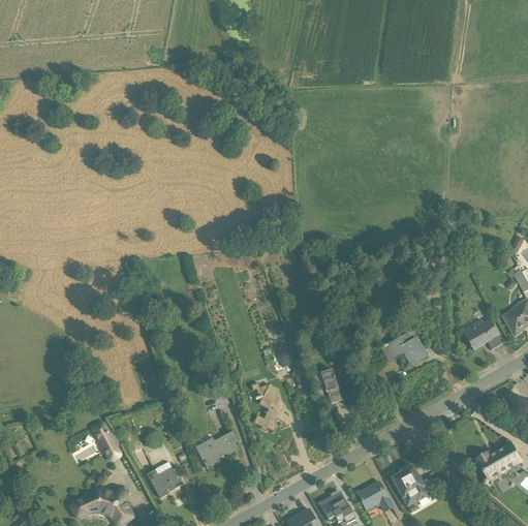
[(513,251),(520,254),(526,241),(520,238),(513,251)]
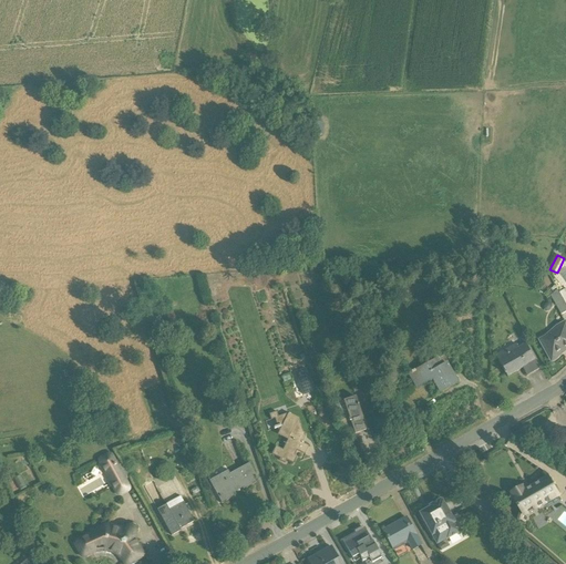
[(552,295),(563,315),(565,313),(565,301),(557,286),(552,288),(555,294),(552,295)]
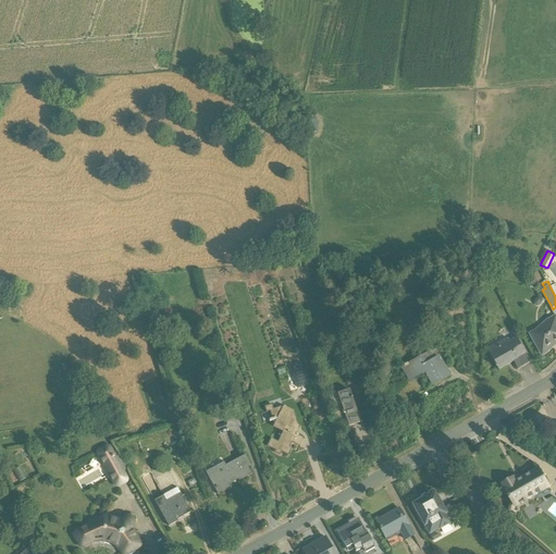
[(555,316),(529,331),(542,355),(555,347),(555,316)]
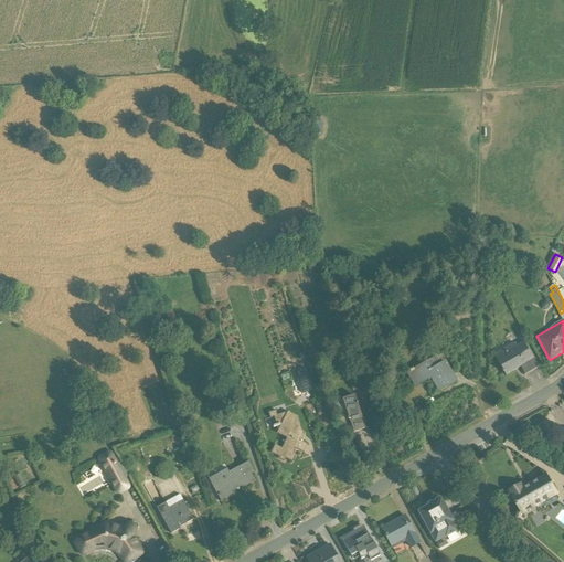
[(513,340),(495,352),(506,373),(521,364),(525,372),(539,364),(524,339),(515,343),(513,340)]
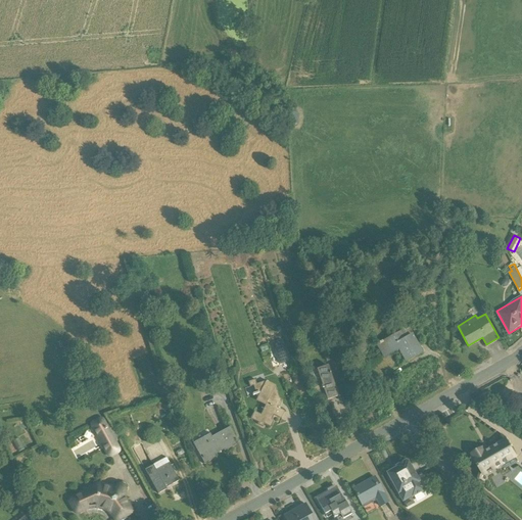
[(406,362),(424,351),(413,331),(409,334),(405,327),(376,342),(384,357),(398,348),(406,362)]
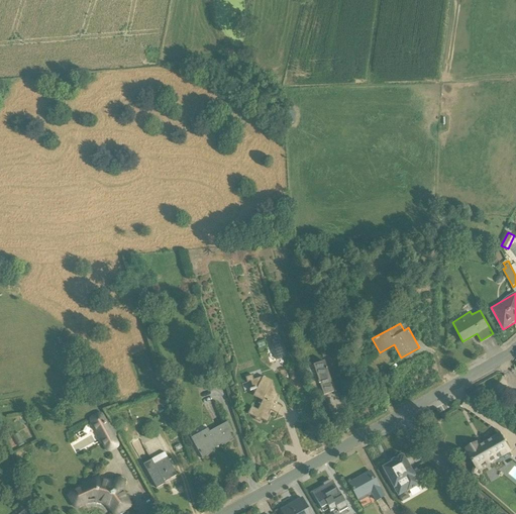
[(280,334),(270,337),(277,357),(288,354),(283,340),(282,341),(280,334)]
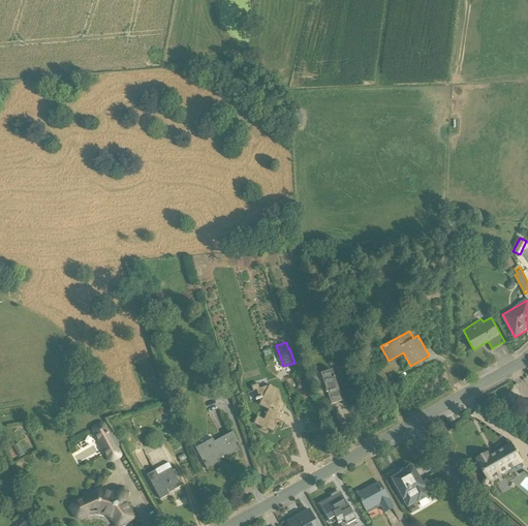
[(332,347),(327,349),(331,363),(337,361),(332,347)]
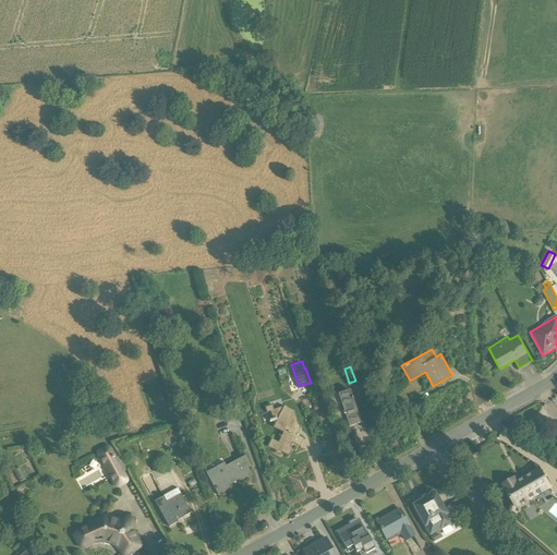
[(350,388),(338,391),(340,399),(331,403),(338,421),(347,418),(349,425),(361,421),(350,388)]
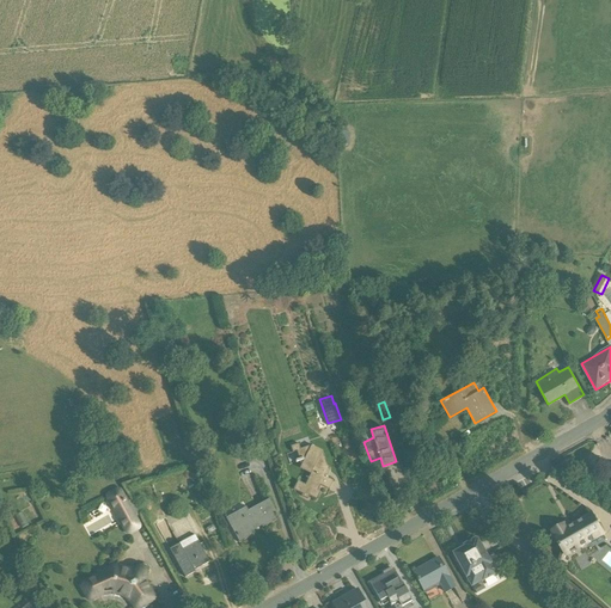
[(310,493),(317,497),(321,490),(318,489),(321,483),(329,487),(334,479),(324,474),(325,472),(328,473),(330,467),(329,467),(329,465),(328,464),(322,449),(311,443),(300,447),(299,441),(291,444),(293,450),(297,449),(300,456),(297,458),(297,460),(300,459),(301,462),(300,466),(311,472),(306,481),(298,479),(294,486),(303,491),(301,493),(309,497),(310,493)]
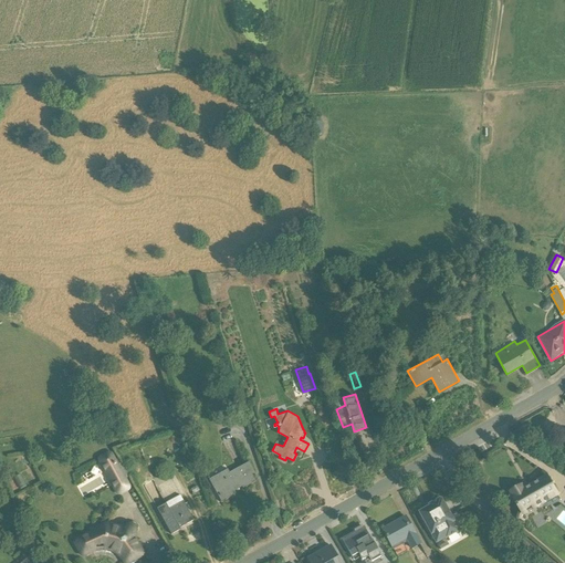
[(232,437),(227,439),(231,448),(237,446),(232,437)]
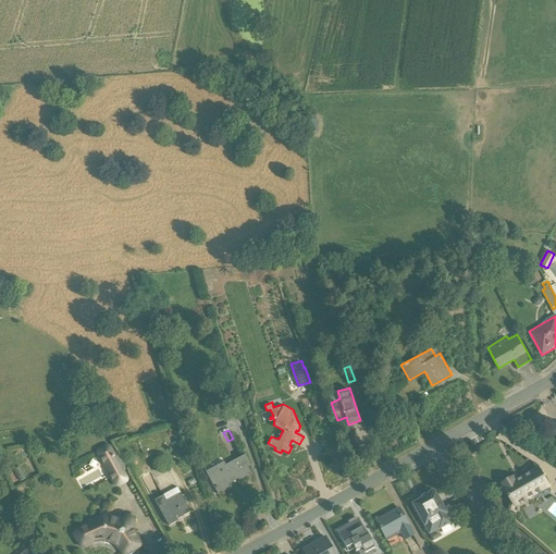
[(109,442),(107,442),(98,446),(97,448),(96,451),(97,453),(113,483),(115,484),(118,485),(120,485),(127,481),(128,479),(130,478),(128,476),(125,468),(128,467),(119,448),(115,451),(111,443),(109,442)]
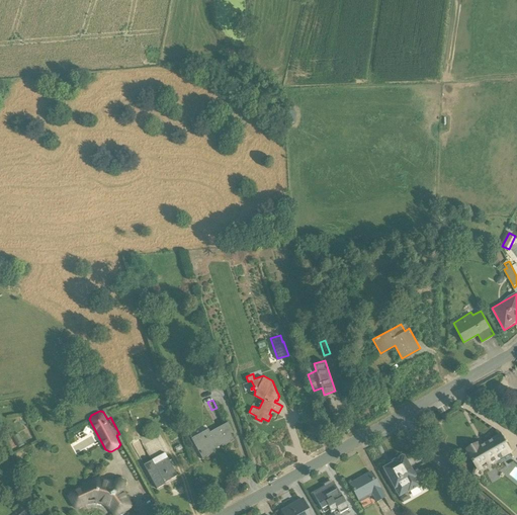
[(191,437),(202,457),(214,450),(213,448),(222,444),(223,445),(235,439),(231,432),(234,431),(228,421),(210,430),(208,428),(191,437)]
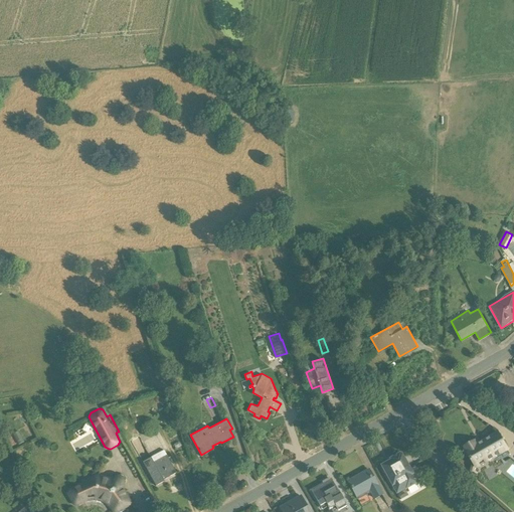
[(476,439),(464,445),(477,467),(510,449),(499,430),(478,442),(476,439)]
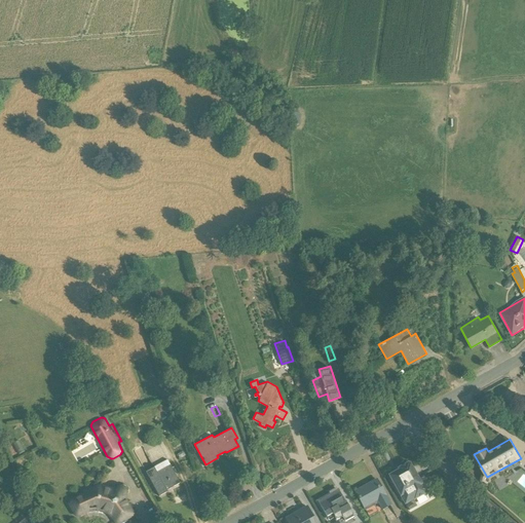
[(81,443),(73,448),(78,457),(90,450),(85,441),(81,444),(81,443)]
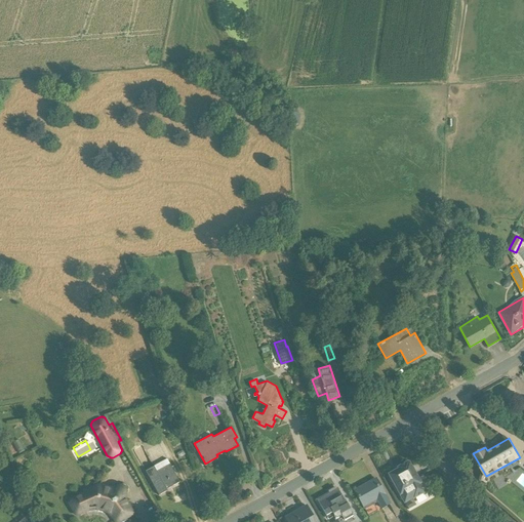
[(167,456),(146,470),(159,494),(168,489),(167,488),(179,480),(167,456)]
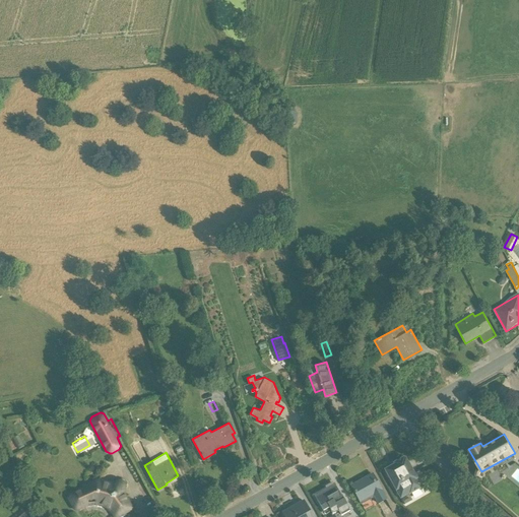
[(404,457),(403,456),(393,461),(394,463),(384,468),(400,498),(402,497),(404,503),(412,499),(409,493),(422,486),(405,457),(405,456),(404,457)]
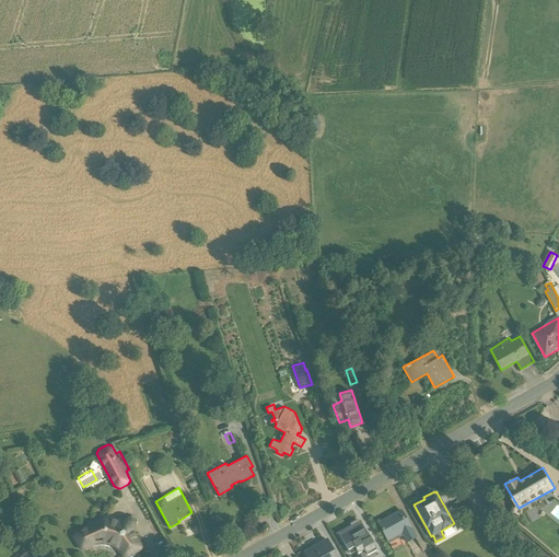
[(402,508),(377,521),(388,542),(403,534),(407,542),(417,535),(402,508)]
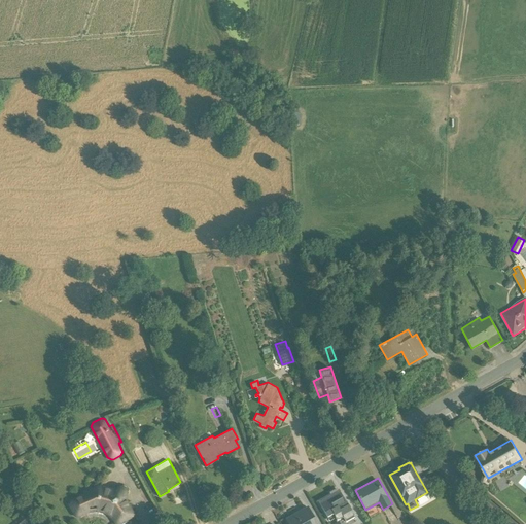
[(135,514),(135,512),(129,500),(128,497),(128,495),(129,491),(128,488),(126,486),(123,484),(120,484),(113,487),(109,487),(104,485),(101,485),(99,484),(97,485),(72,498),(70,499),(69,501),(68,503),(69,505),(74,515),(75,516),(76,517),(77,517),(79,517),(80,516),(81,515),(86,513),(92,512),(95,511),(98,512),(102,512),(105,514),(109,516),(112,519),(113,521),(115,523),(116,523),(119,523),(121,523),(133,517),(135,515),(135,514)]
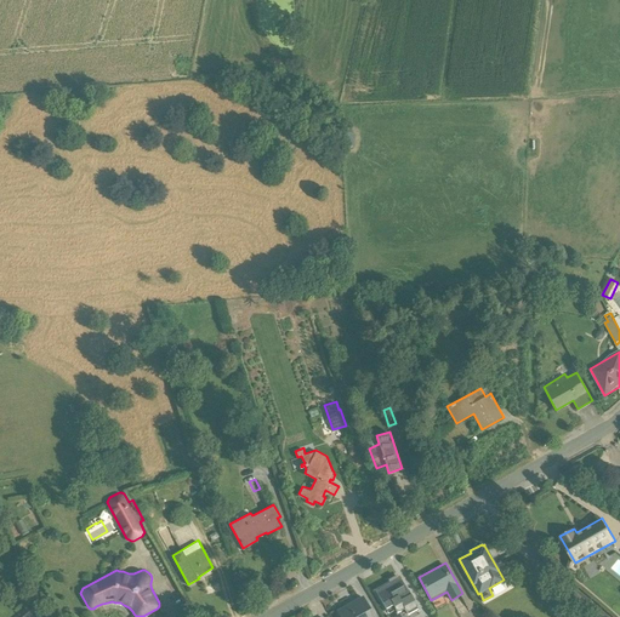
[(390,580),(375,588),(388,612),(396,607),(398,611),(405,607),(408,612),(417,606),(400,575),(397,576),(397,573),(388,578),(390,580)]
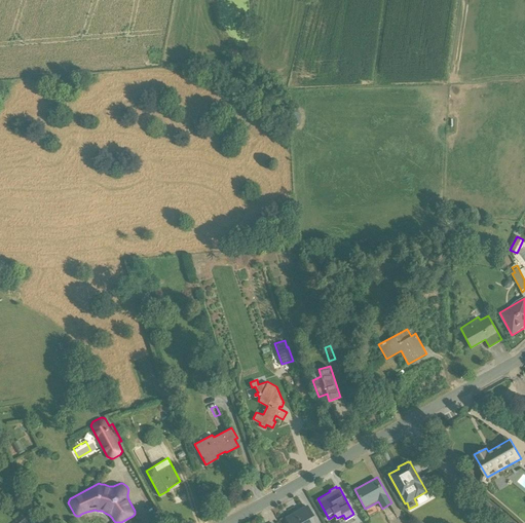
[(317,522),(307,503),(285,517),(288,522),(317,522)]
